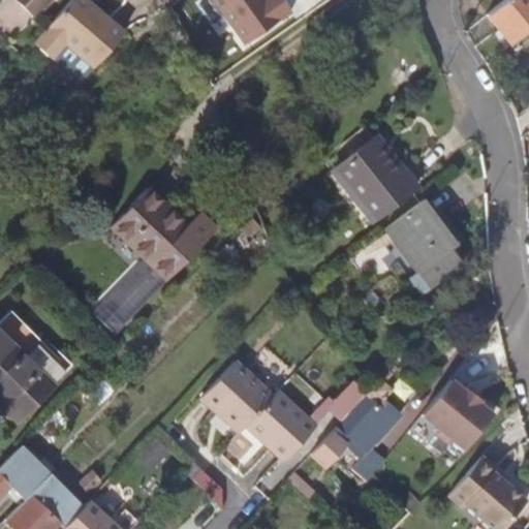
[(25,0),(28,2),(26,4),(40,17),(55,0),(25,0)]
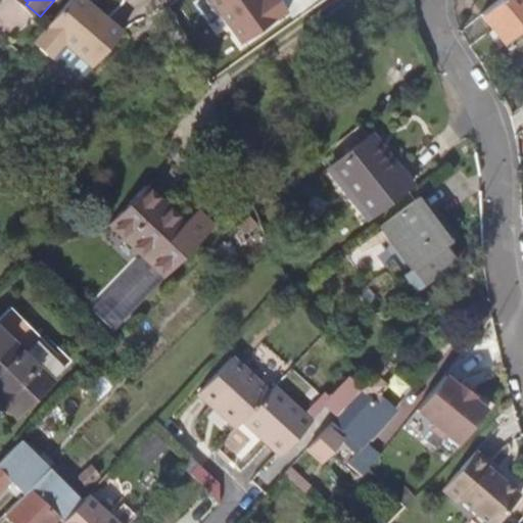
[(92,4),(88,0),(72,0),(37,41),(38,43),(54,57),(67,42),(96,66),(126,32),(100,10),(98,12),(91,6),(92,4)]
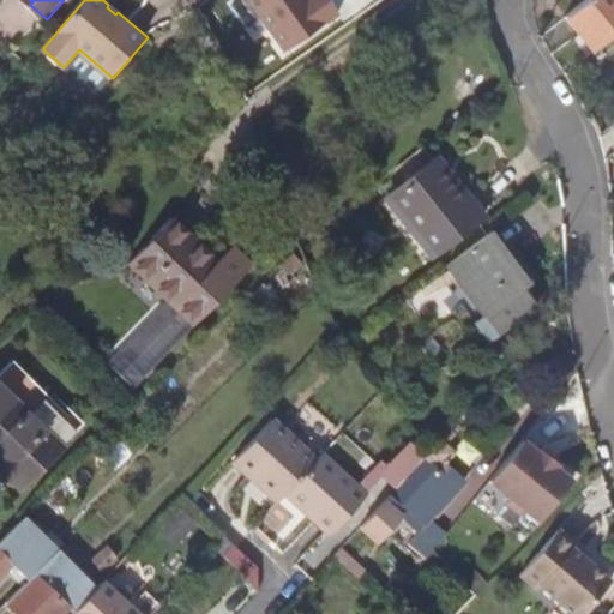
[(244,0),(288,58),(339,18),(325,0),(308,0),(308,1),(307,0),(244,0)]
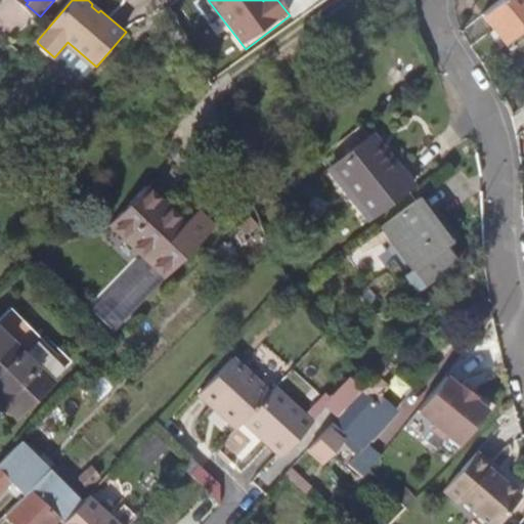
[(523,0),(498,0),(489,8),(514,38),(523,29),(523,0)]
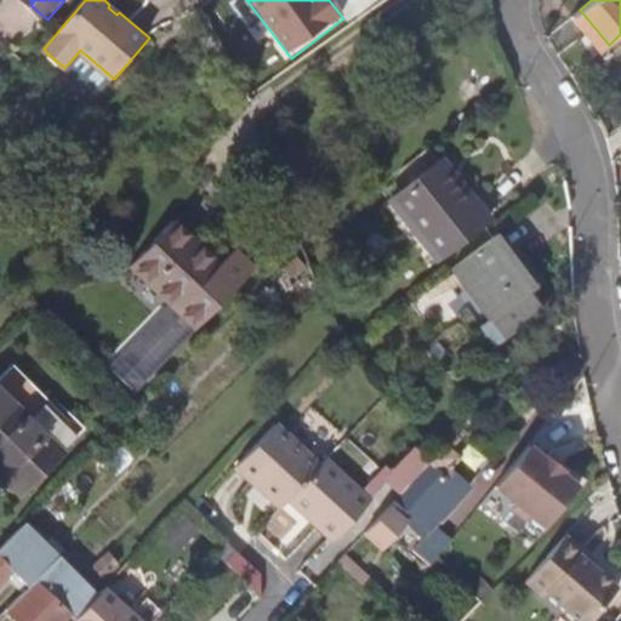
[(437,260),(486,218),(469,198),(467,200),(438,164),(391,201),(437,260)]
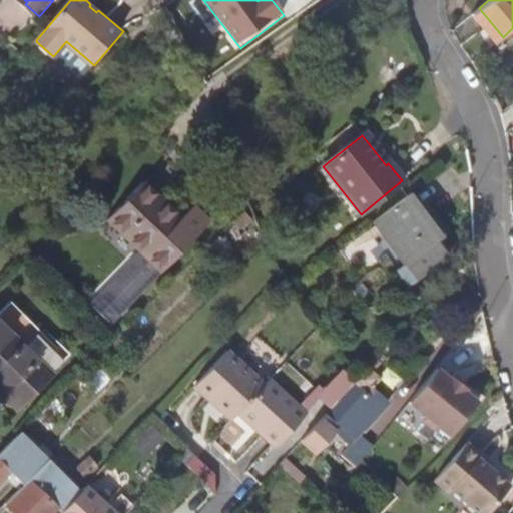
[(159,273),(205,225),(190,210),(177,223),(139,186),(106,219),(159,273)]
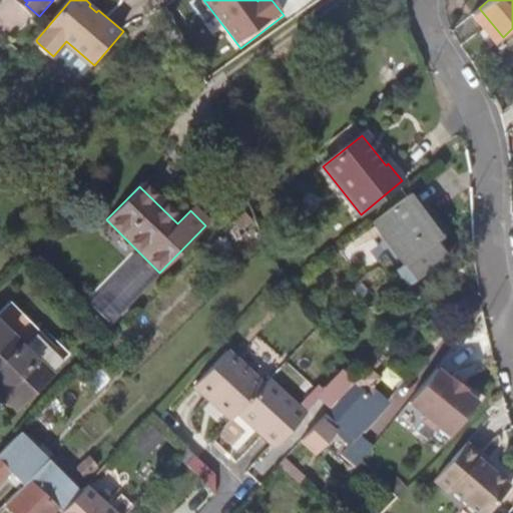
[(412,192),(374,222),(407,265),(403,268),(415,283),(453,252),(441,237),(445,234),(412,192)]
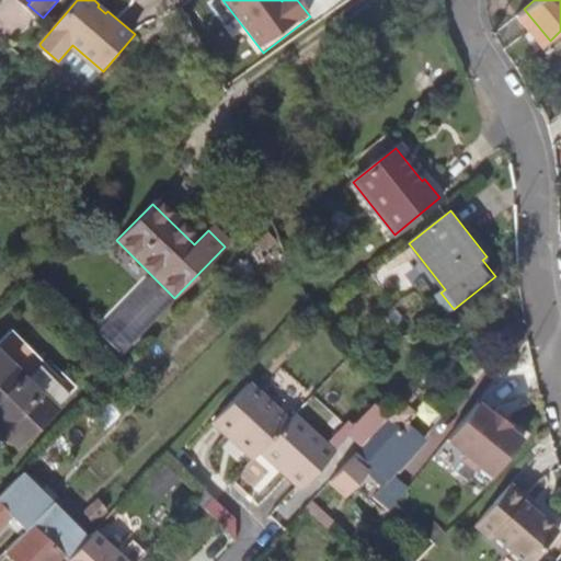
[(10,324),(0,335),(0,421),(1,422),(22,442),(75,384),(10,324)]
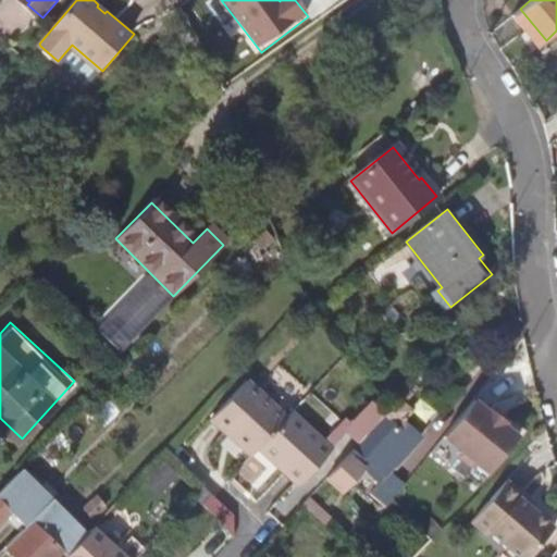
[(259,445),(284,419),(244,382),(208,421),(223,436),(225,434),(249,456),(259,445)]
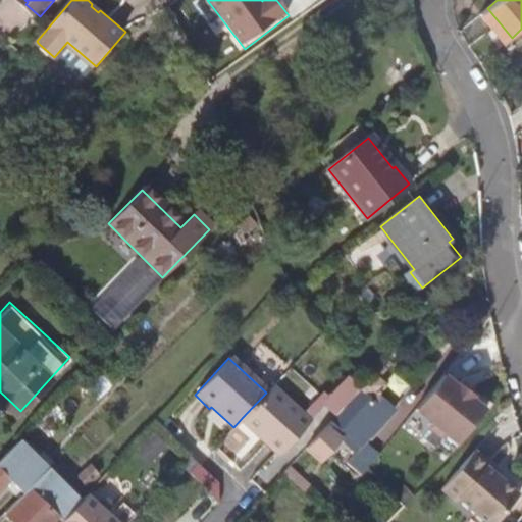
[(456,387),(442,376),(414,411),(428,423),(427,429),(439,438),(446,436),(456,445),(484,411),(470,400),(472,398),(458,386),(456,387)]
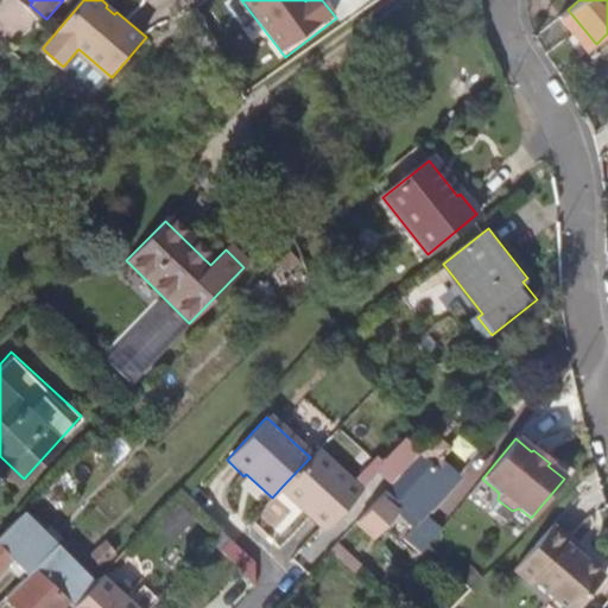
[(434,439),(425,449),(361,518),(377,532),(400,506),(415,518),(438,493),(442,496),(460,477),(438,458),(445,450),(434,439)]
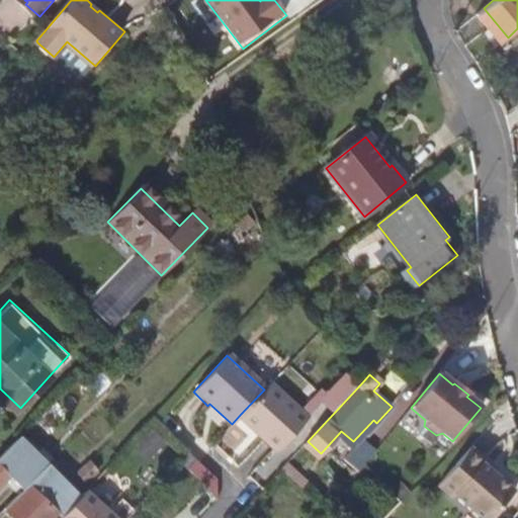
[(269,383),(264,390),(241,414),(263,434),(259,438),(274,452),(306,418),(269,383)]
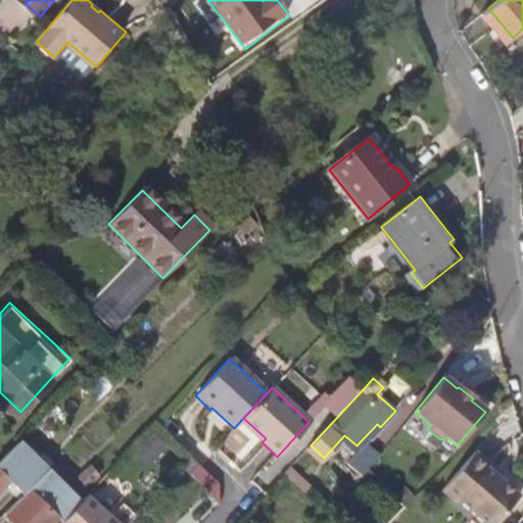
[(20,440),(0,461),(0,488),(10,479),(26,493),(50,470),(20,440)]
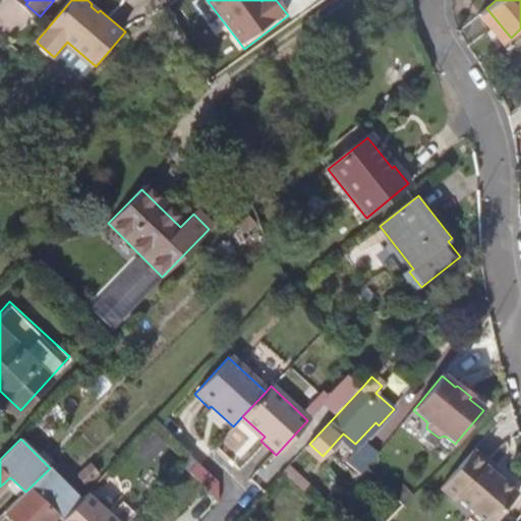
[(482,455),(469,441),(432,475),(446,489),(449,486),(478,517),(509,488),(479,458),(482,455)]
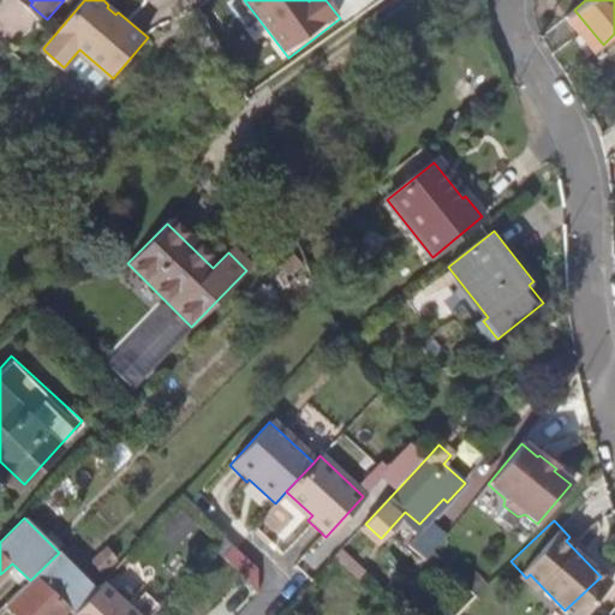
[(425,560),(443,538),(430,527),(427,533),(421,529),(407,545),(425,560)]
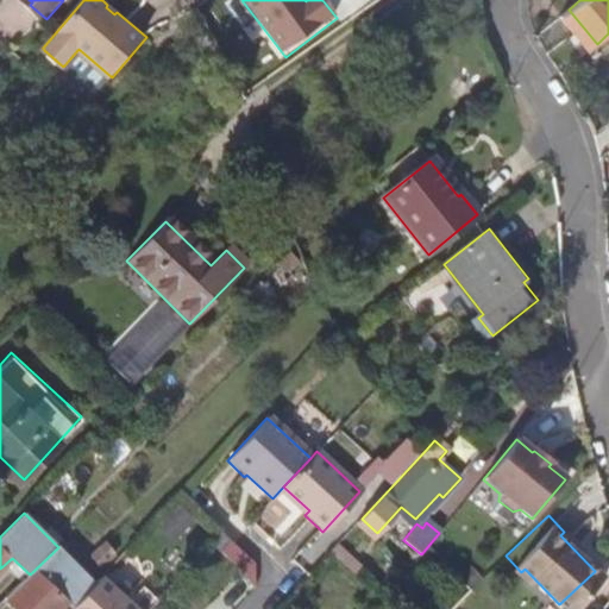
[(30,575),(7,596),(19,608),(60,608),(67,603),(73,608),(95,584),(58,547),(30,575)]
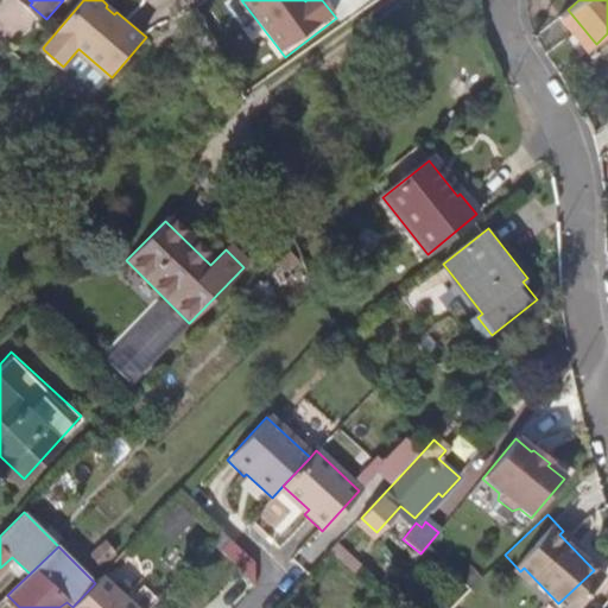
[(128,607),(97,580),(95,583),(73,607),(71,607),(128,607)]
